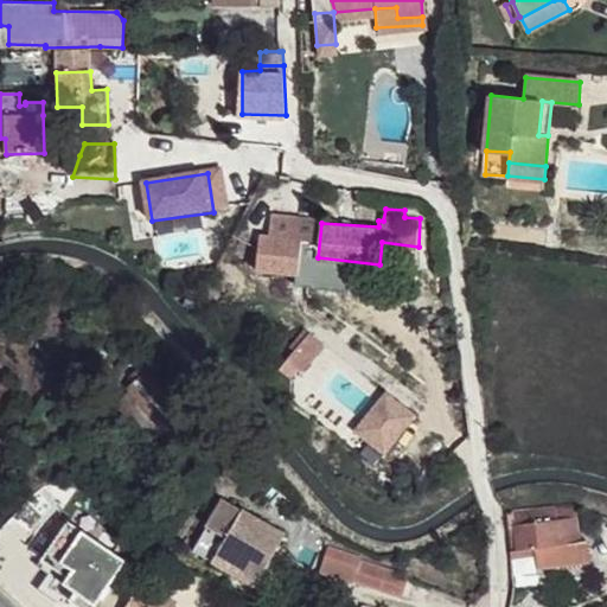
[(314,219),(278,216),(276,236),(267,235),(264,274),(304,276),(307,246),(312,246),(314,219)]
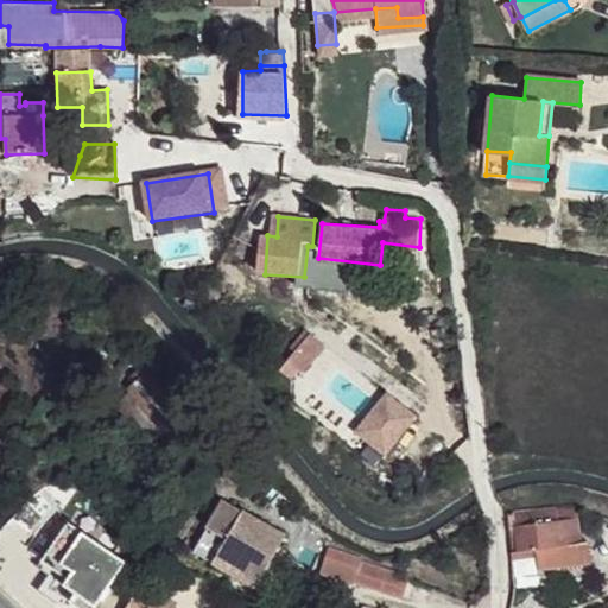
[(297,352),(290,362),(303,373),(324,347),(304,330),(291,347),(297,352)]
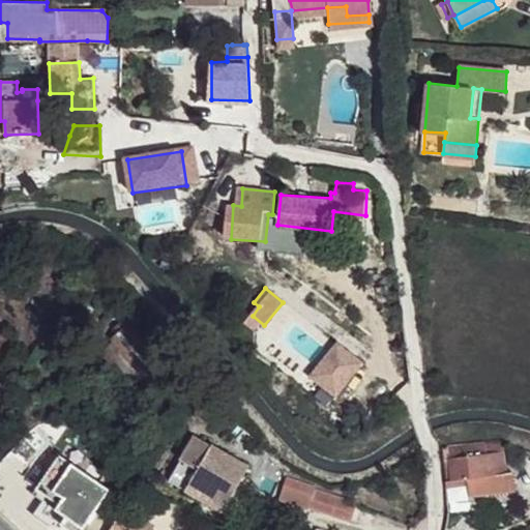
[(144,372),(145,375),(151,371),(158,362),(127,326),(125,327),(114,337),(115,340),(144,372)]
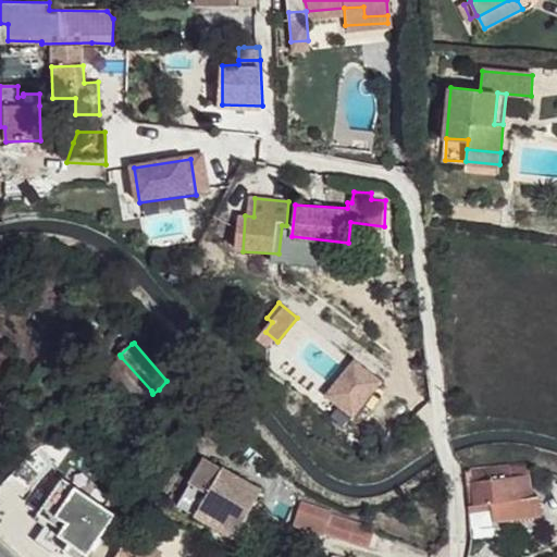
[(15,356),(3,345),(0,348),(0,364),(4,369),(15,356)]
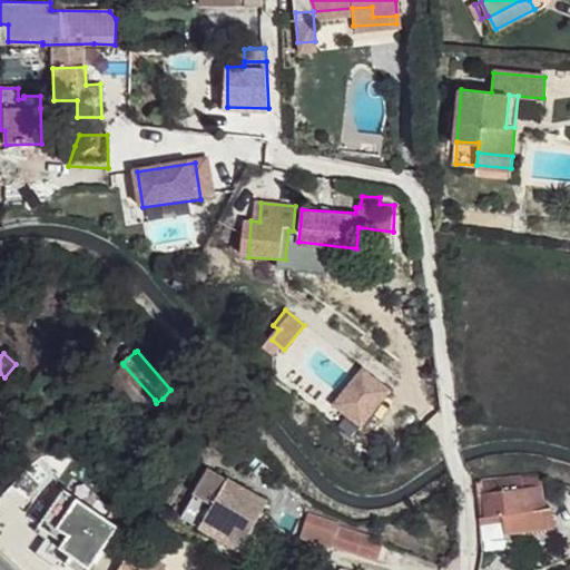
[(141,412),(155,400),(124,365),(111,376),(141,412)]
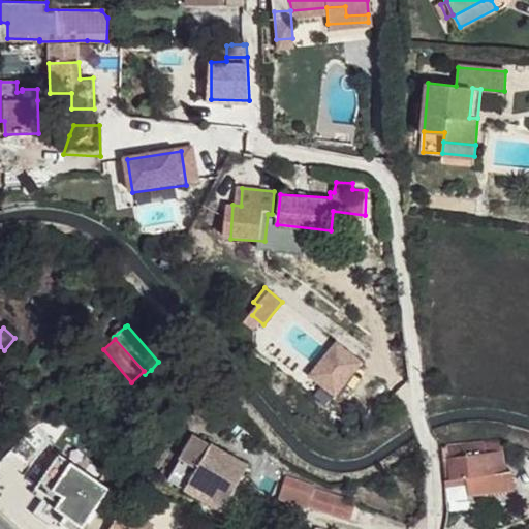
[(361,364),(333,344),(307,379),(335,399),(361,364)]
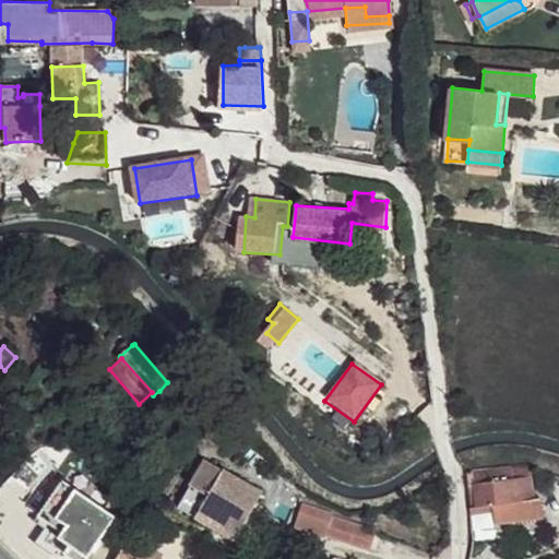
[(159,391),(153,395),(168,411),(174,405),(159,391)]
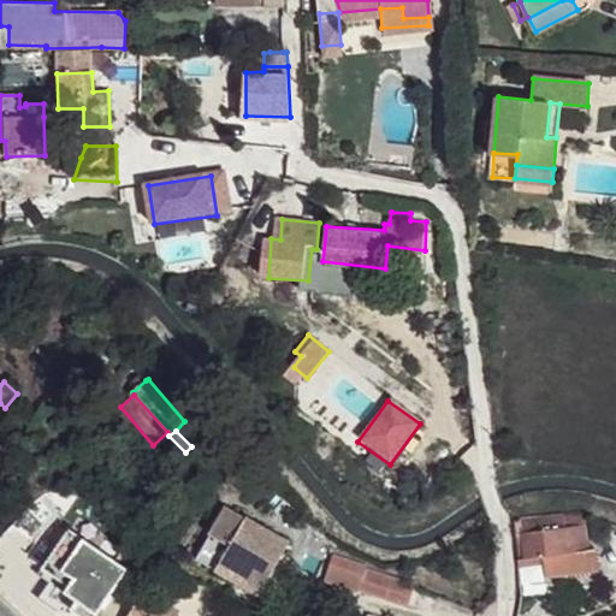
[(205,479),(217,487),(227,466),(217,458),(205,479)]
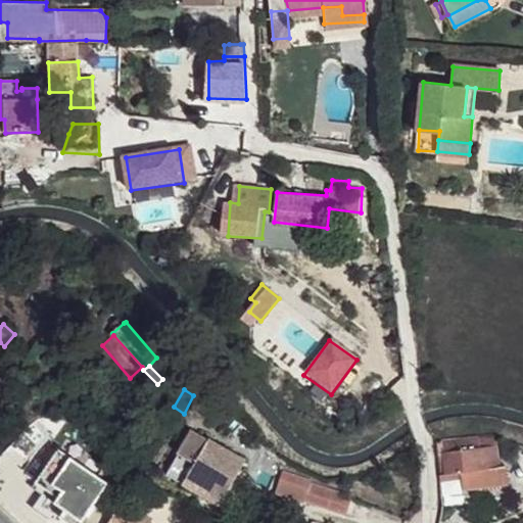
[(244,464),(192,431),(171,466),(223,498),(234,481),(244,464)]
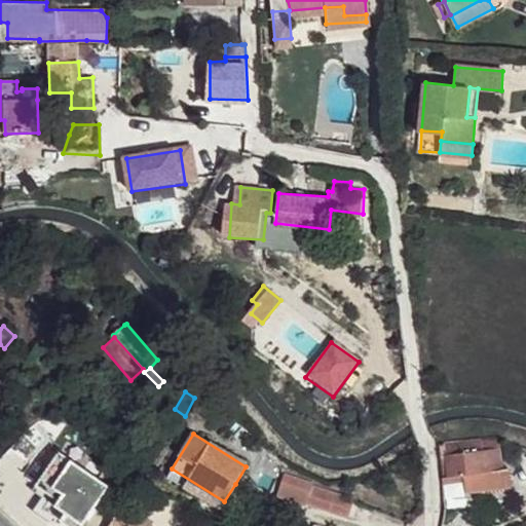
[(499,436),(447,443),(447,453),(446,454),(448,477),(464,475),(465,482),(466,493),(515,487),(511,467),(504,468),(499,436)]
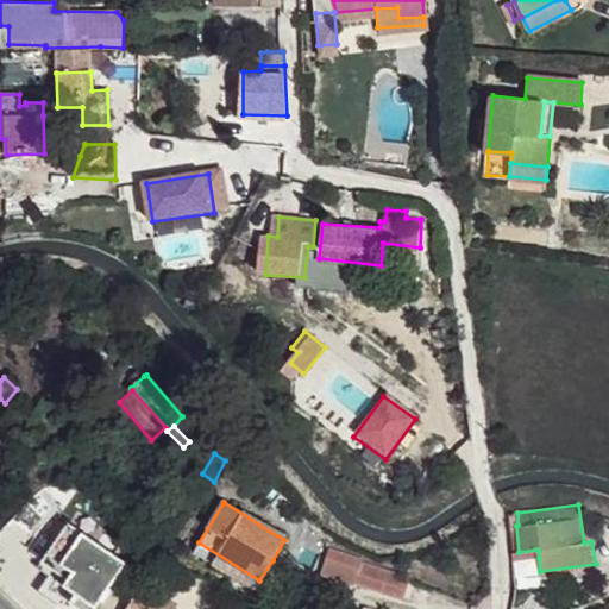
[(518,525),(518,513),(509,513),(515,559),(539,558),(538,550),(519,552),(516,526),(518,525)]
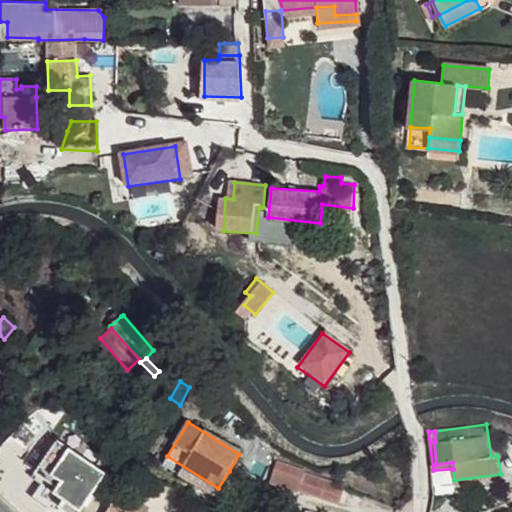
[(29,473),(77,508),(107,468),(59,433),(29,473)]
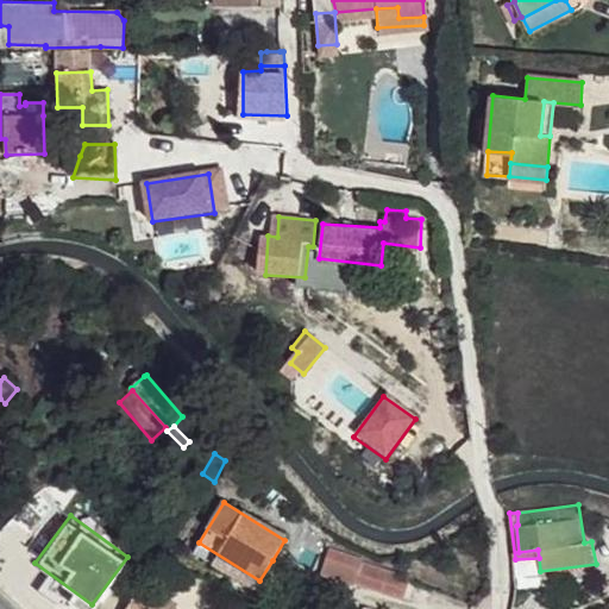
[(259,581),(199,542),(196,547),(255,584),(272,595),(287,570),(272,560),(259,581)]
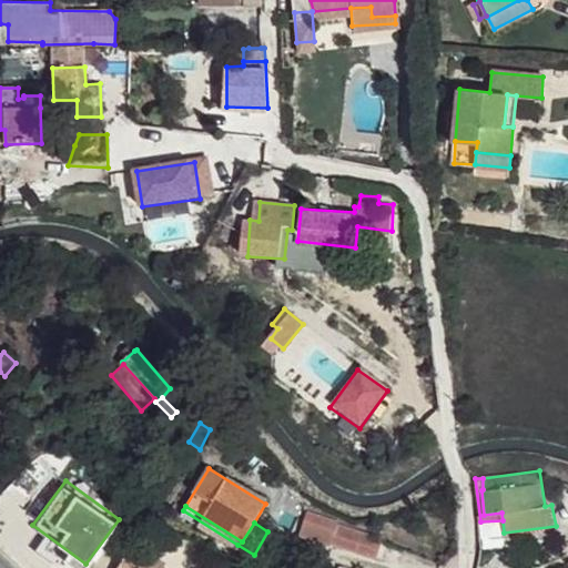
[(358,551),(365,534),(307,510),(298,530),(331,544),(332,540),(358,551)]
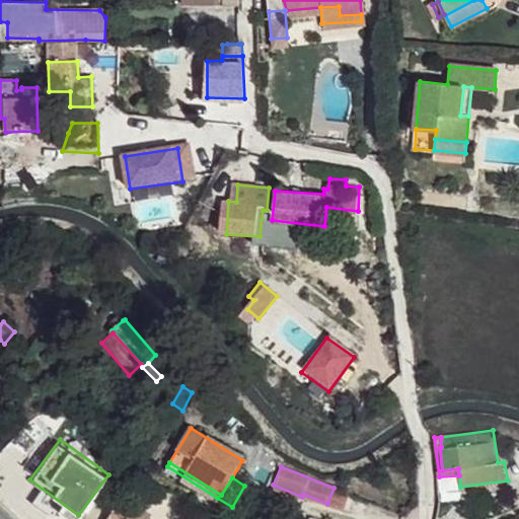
[(165,498),(169,490),(161,485),(156,494),(165,498)]
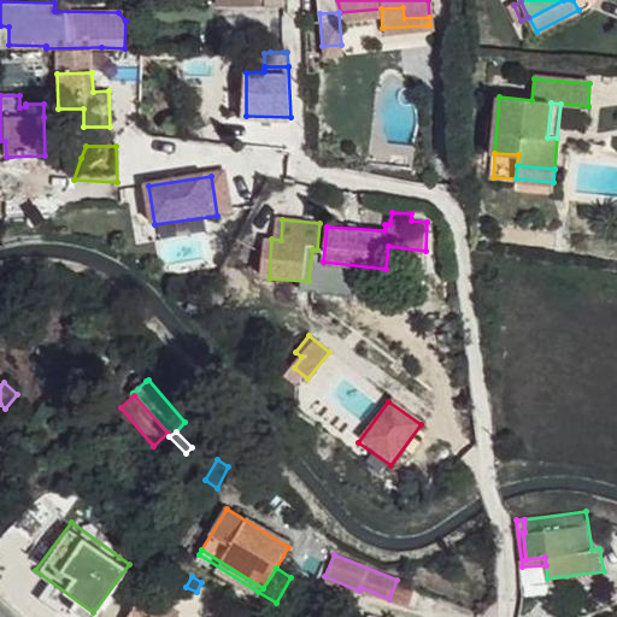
[(389,599),(409,606),(415,588),(397,580),(389,599)]
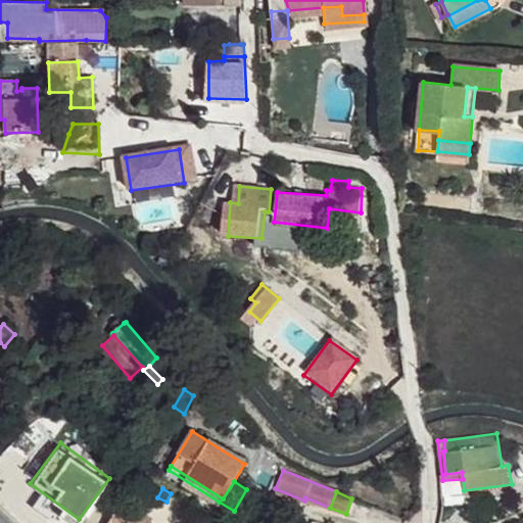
[(116,509),(108,522),(140,522),(130,517),(116,509)]
